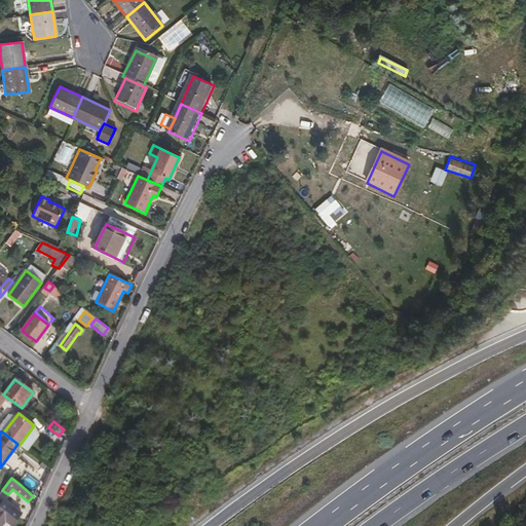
[(10,525),(11,525),(22,515),(3,499),(0,503),(0,525),(4,521),(10,525)]
